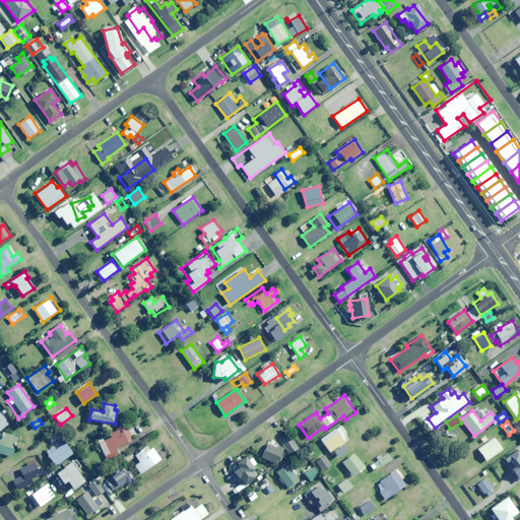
[(110,452),(134,438),(125,423),(109,433),(110,434),(102,439),(110,452)]
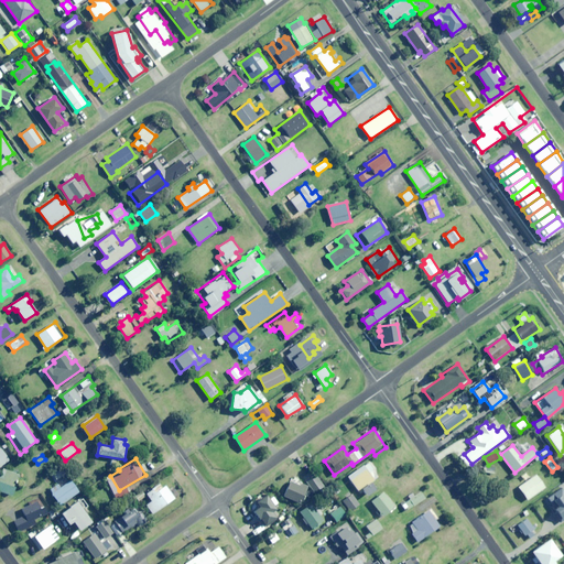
[(368,473),(373,469),(369,462),(348,476),(359,491),(362,489),(367,496),(376,489),(371,483),(373,480),(368,473)]
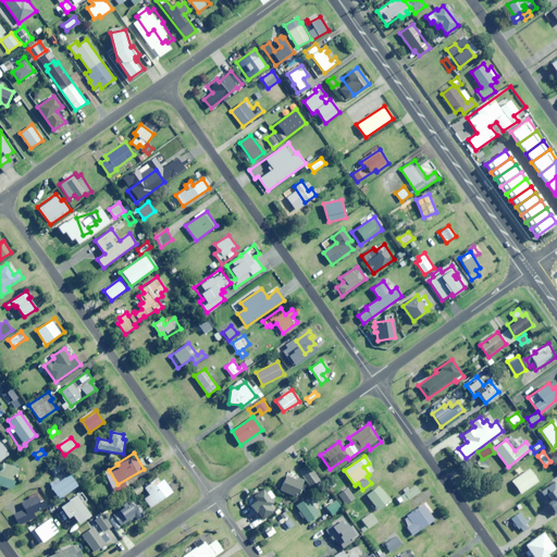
[(56,474),(65,469),(62,462),(52,468),(56,474)]
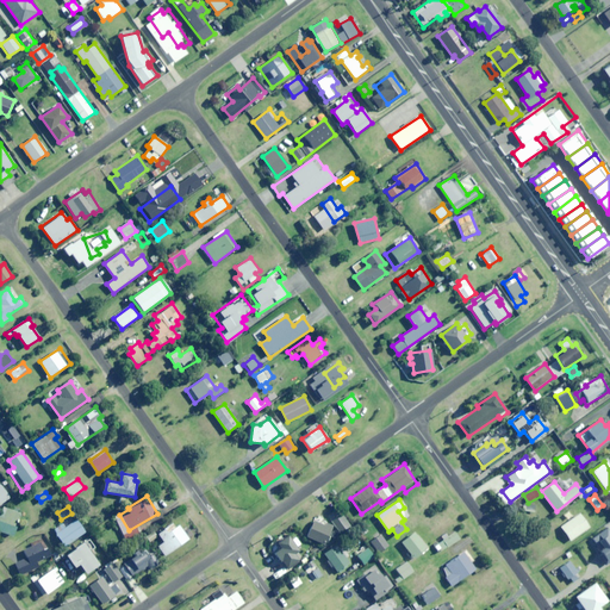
[(4,508),(0,517),(0,531),(12,536),(22,514),(4,508)]
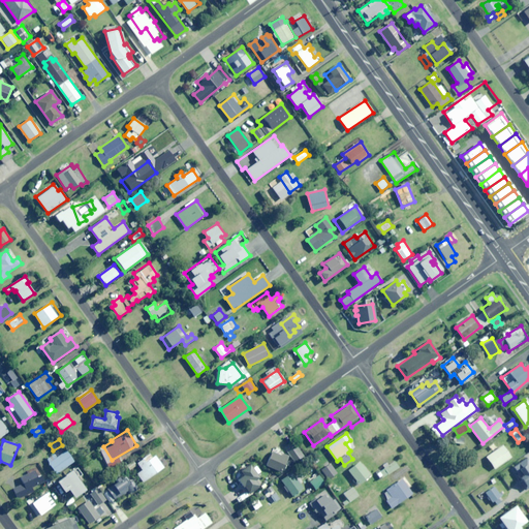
[(495,469),(511,457),(502,445),(486,457),(495,469)]
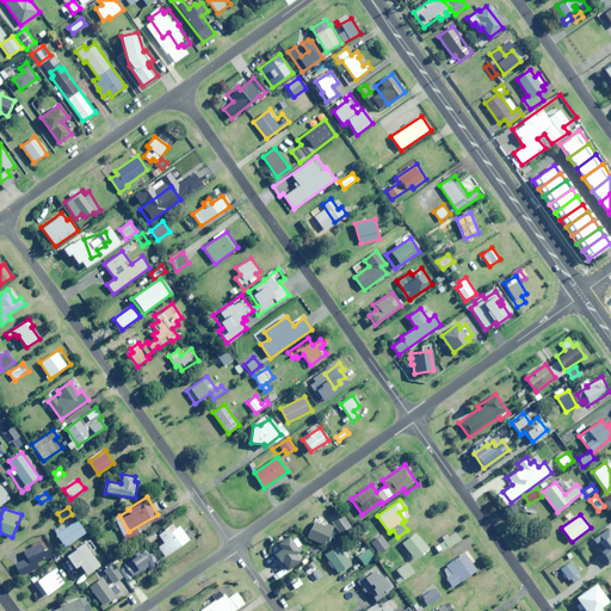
[(66,547),(86,532),(76,520),(65,529),(62,525),(54,531),(66,547)]
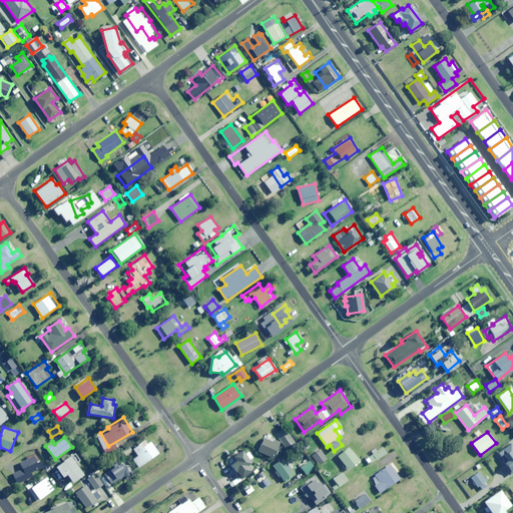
[(273,440),(273,442),(264,438),(258,451),(274,458),(280,443),(273,440)]
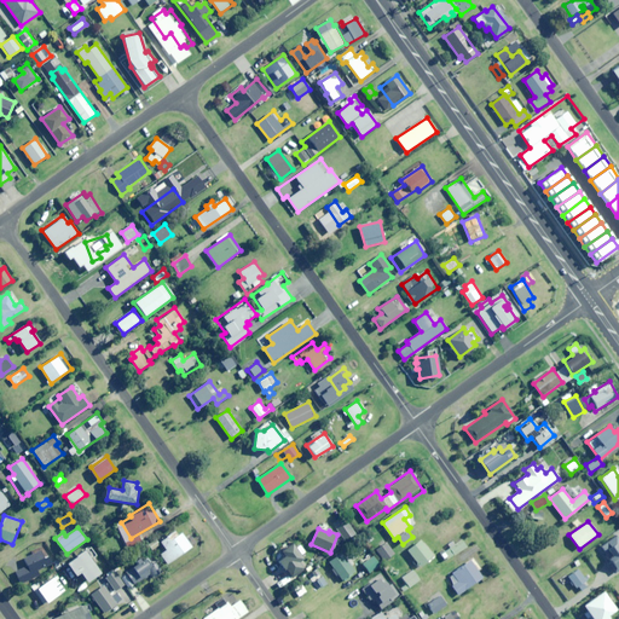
[(181,533),(178,536),(175,531),(160,542),(166,550),(161,554),(167,565),(192,547),(181,533)]
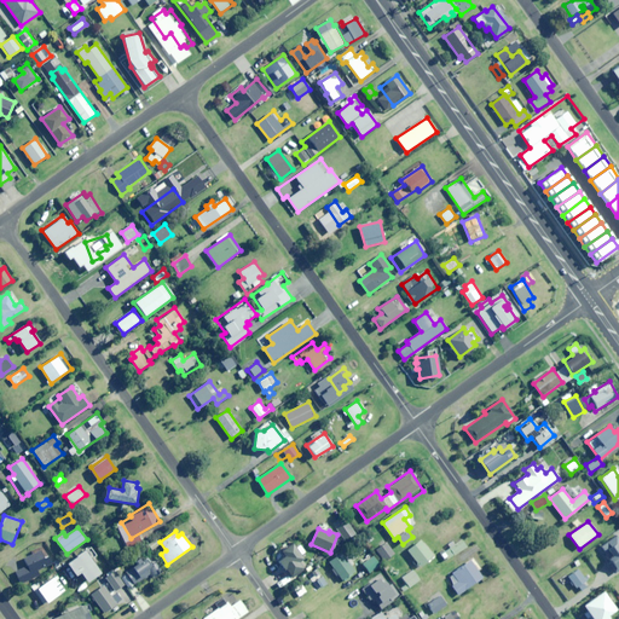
[(617,547),(618,544),(618,539),(617,536),(599,548),(615,571),(618,568),(618,547),(618,549),(617,547)]
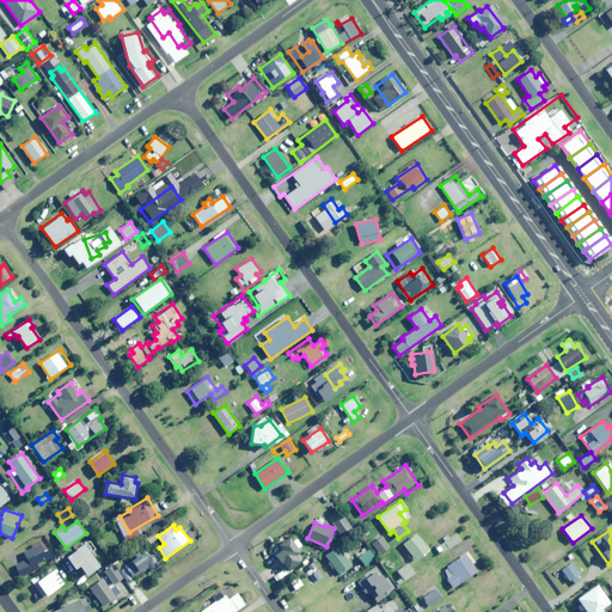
[(441,555),(461,540),(457,533),(436,548),(441,555)]
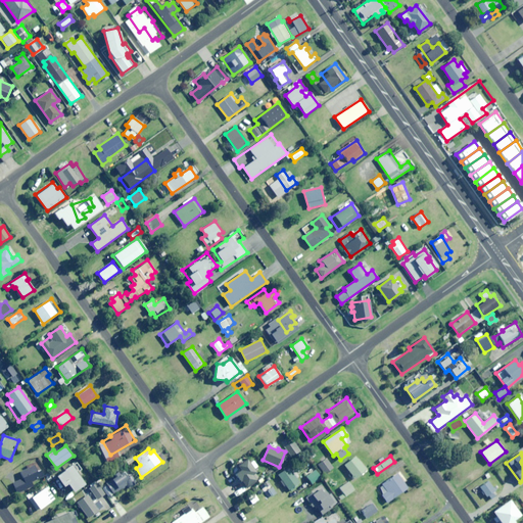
[(354,479),(367,471),(355,457),(341,468),(346,475),(349,472),(354,479)]
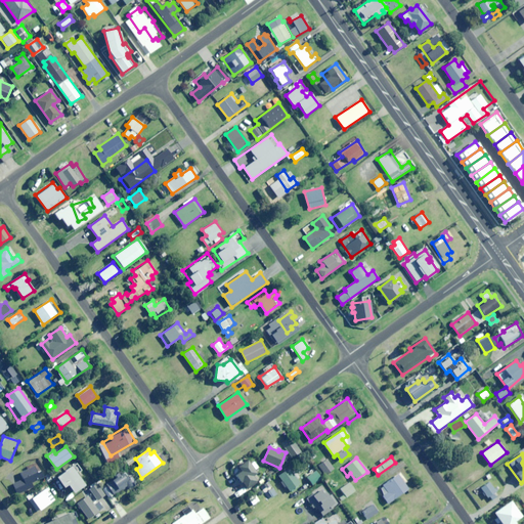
[(253,462),(250,464),(247,460),(238,467),(242,471),(235,475),(247,488),(259,479),(253,471),(257,468),(253,462)]
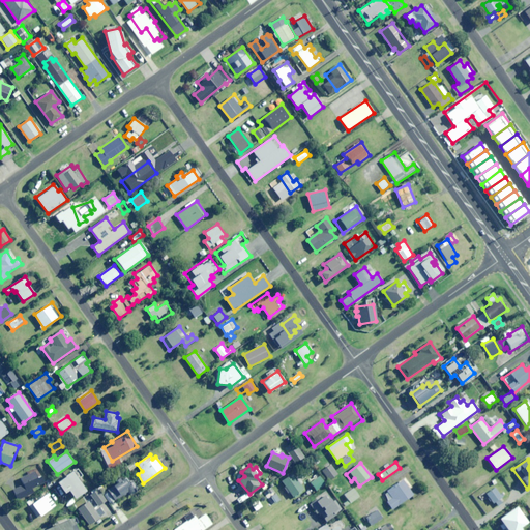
[(329,479),(337,474),(331,465),(323,471),(329,479)]
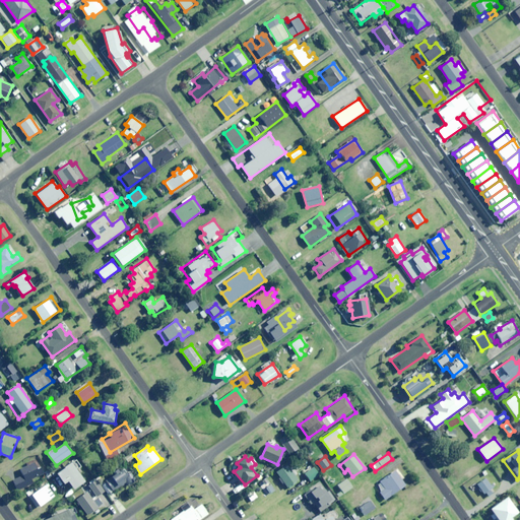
[(79,473),(83,470),(76,460),(57,473),(63,483),(67,480),(73,489),(84,481),(79,473)]
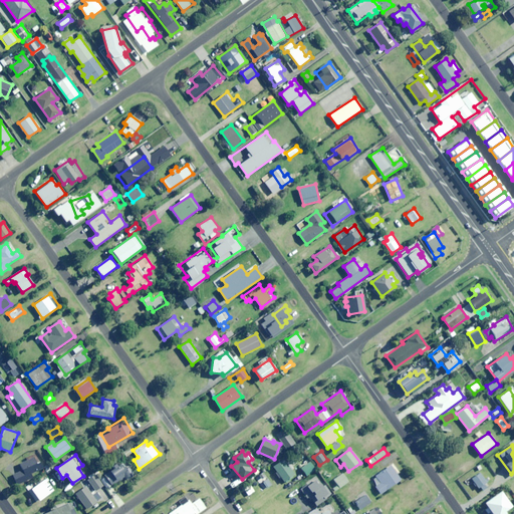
[(40,461),(37,463),(33,457),(19,464),(22,470),(13,475),(17,485),(32,478),(30,474),(43,468),(40,461)]
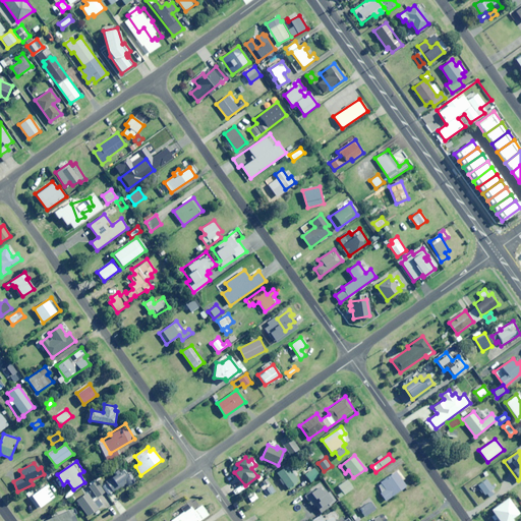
[(288,488),(298,480),(287,465),(277,473),(288,488)]
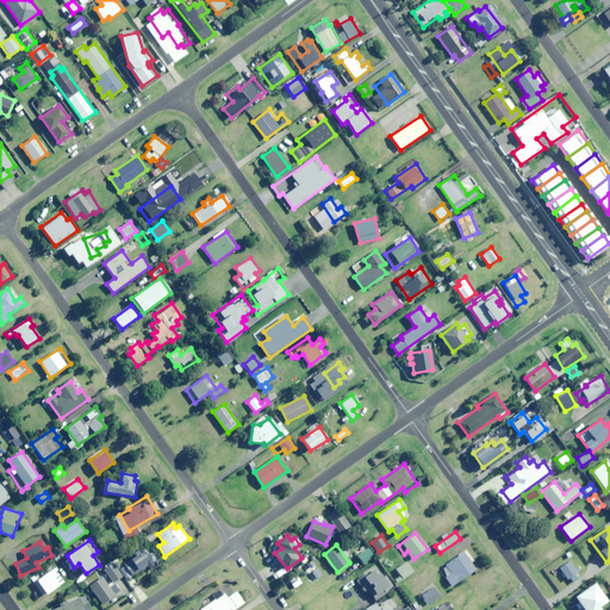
[(147,547),(139,552),(138,549),(132,553),(135,556),(124,564),(132,576),(139,571),(138,570),(147,564),(149,568),(151,566),(154,570),(159,566),(156,562),(157,561),(147,547)]
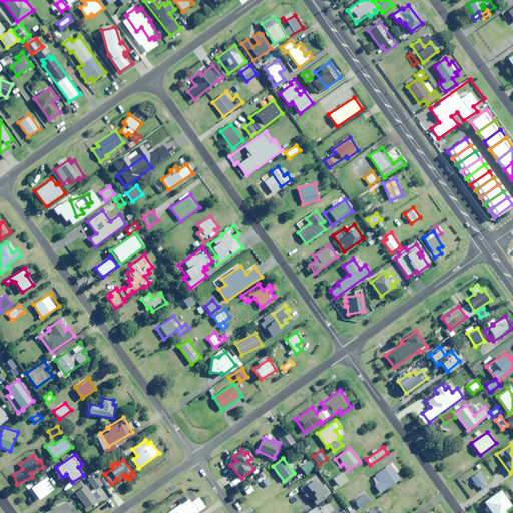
[(306,475),(315,469),(309,461),(301,468),(306,475)]
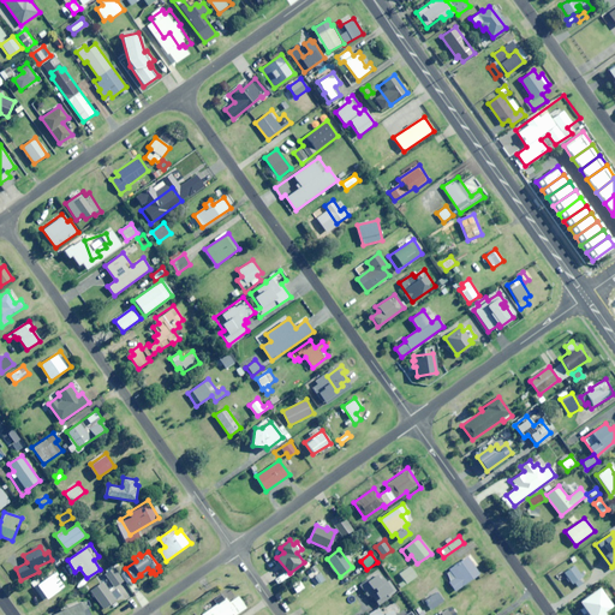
[(455,591),(479,574),(467,556),(445,573),(448,578),(447,579),(455,591)]
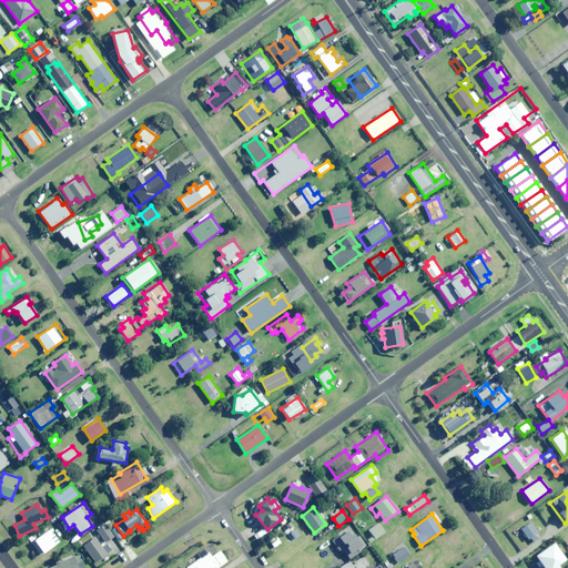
[(535,535),(537,533),(531,523),(521,528),(528,539),(530,537),(534,543),(538,539),(535,535)]
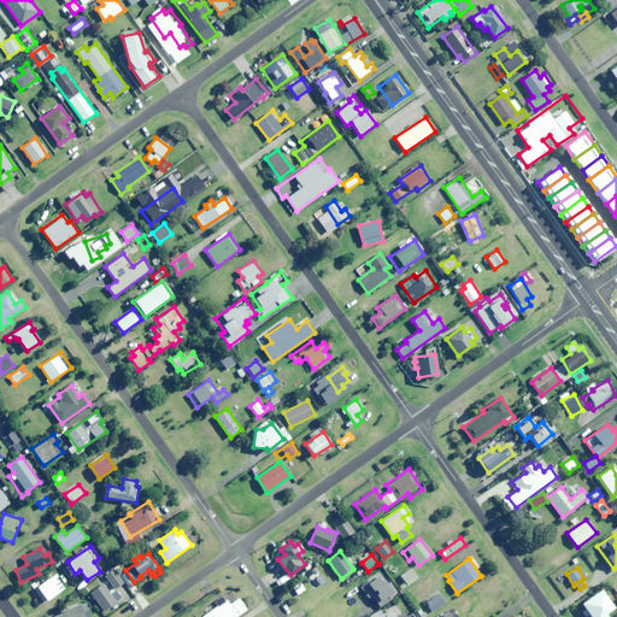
[(116,588),(124,582),(113,570),(106,576),(116,588)]
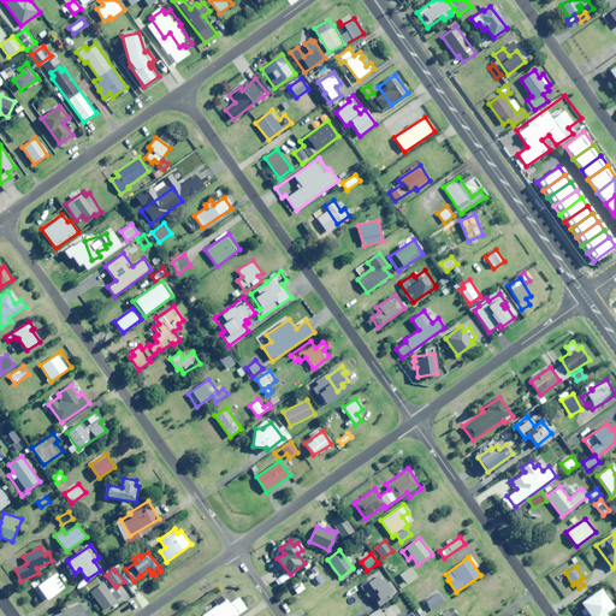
[(377,602),(392,592),(379,574),(361,586),(371,599),(373,597),(377,602)]
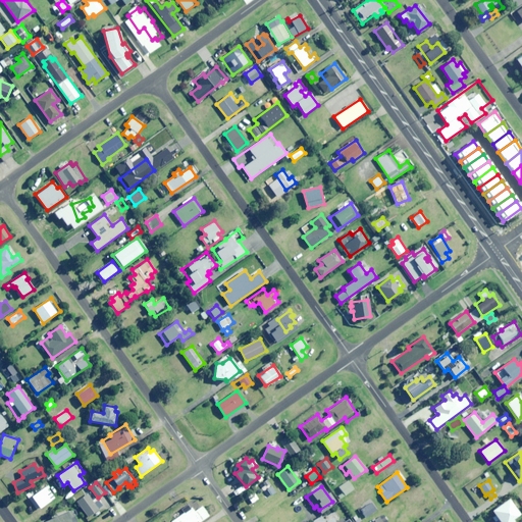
[(40,509),(53,500),(45,487),(32,497),(40,509)]
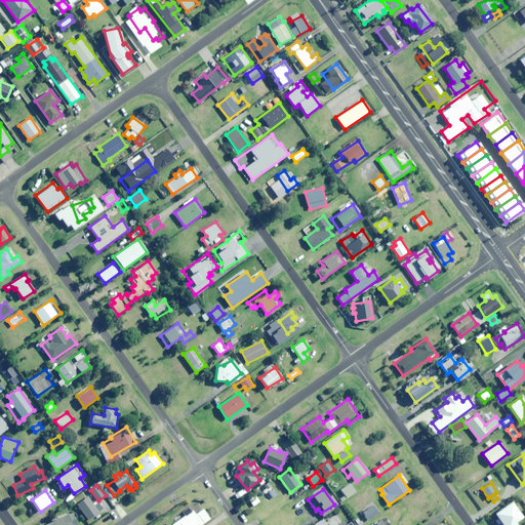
[(98,502),(94,506),(88,496),(78,503),(89,519),(104,509),(98,502)]
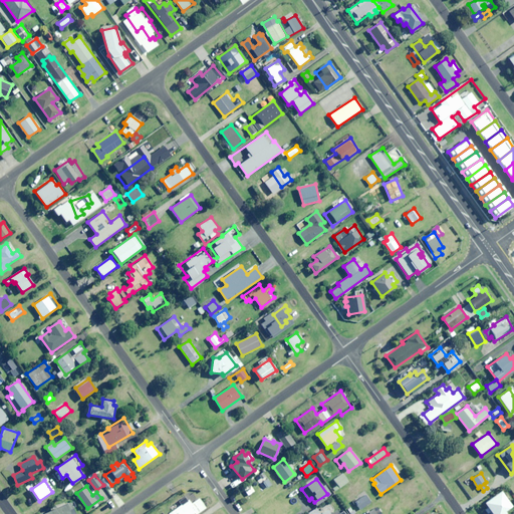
[(340,497),(349,491),(347,488),(338,494),(340,497)]
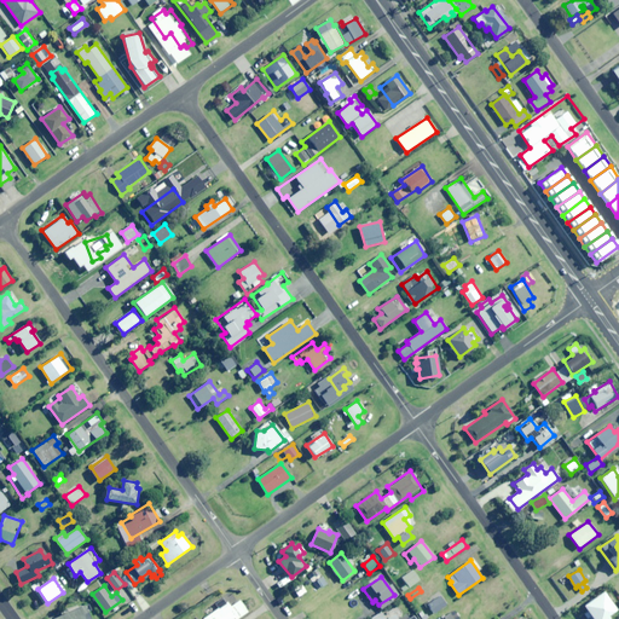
[(607,615),(615,609),(603,593),(583,606),(588,613),(584,615),(586,618),(590,615),(593,618),(608,618),(609,618),(607,615)]
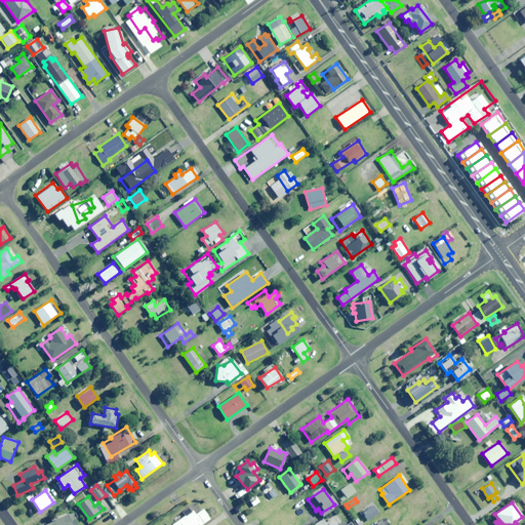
[(368,520),(378,514),(373,506),(363,513),(368,520)]
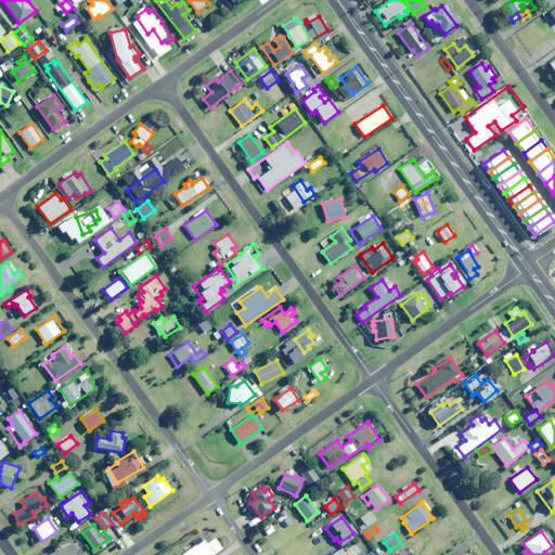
[(210,554),(213,554),(222,549),(215,538),(206,544),(204,540),(182,554),(209,554),(210,554)]
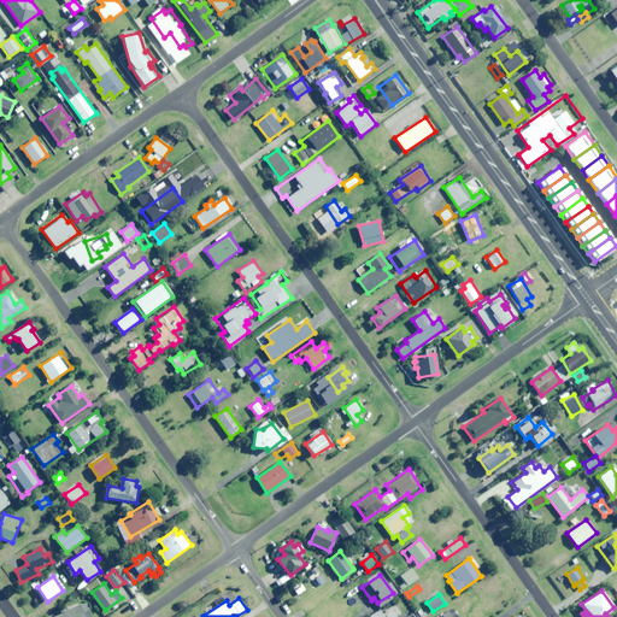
[(89,616),(83,603),(52,616),(89,616)]
